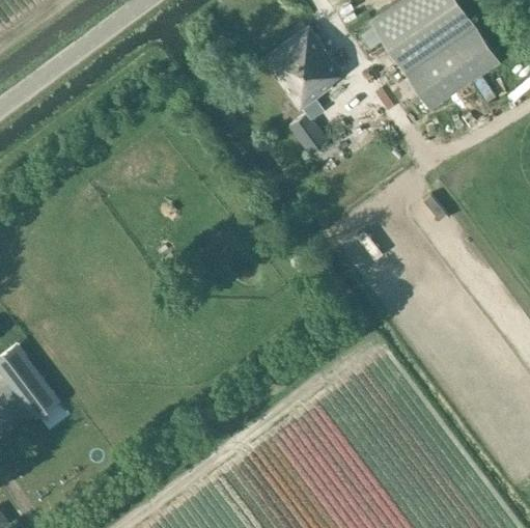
[(456,0),(396,0),(369,19),(430,108),(499,62),(456,0)]
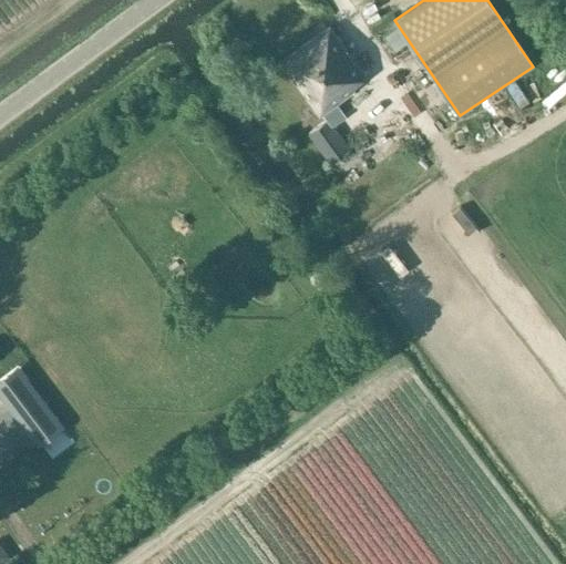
[(399,28),(383,38),(393,53),(409,43),(399,28)]
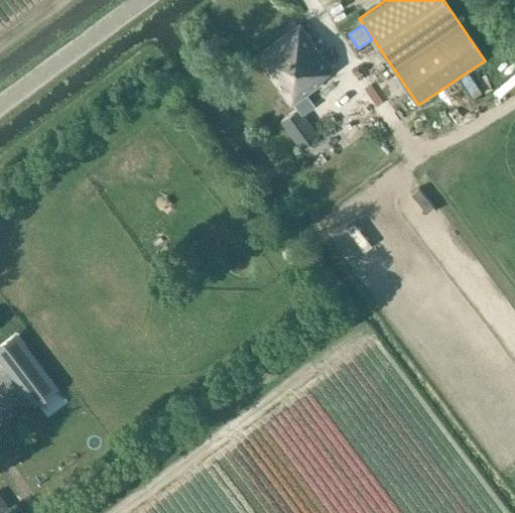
[(332,74),(334,72),(300,26),(254,59),(291,108),(323,85),(320,82),(332,74)]
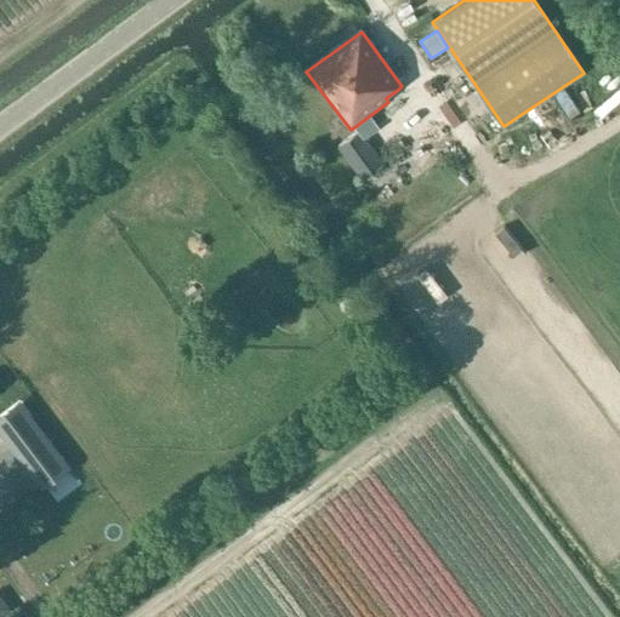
[(362,182),(384,165),(375,155),(362,136),(360,133),(337,150),(362,182)]
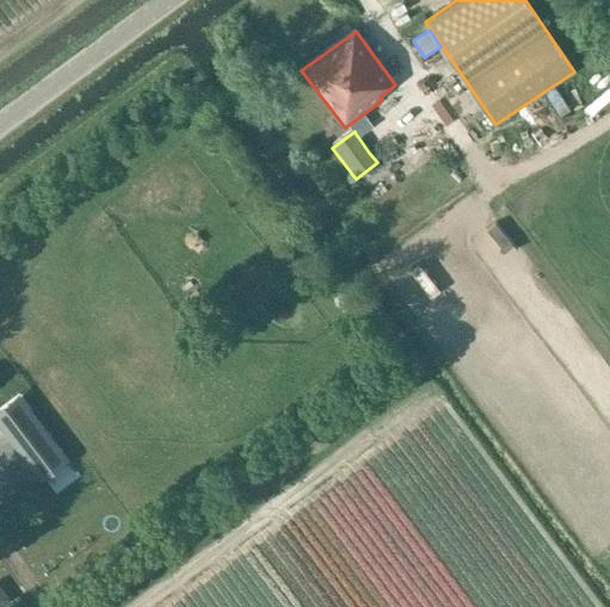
[(0,427),(41,481),(67,459),(20,397),(0,412),(0,427)]
